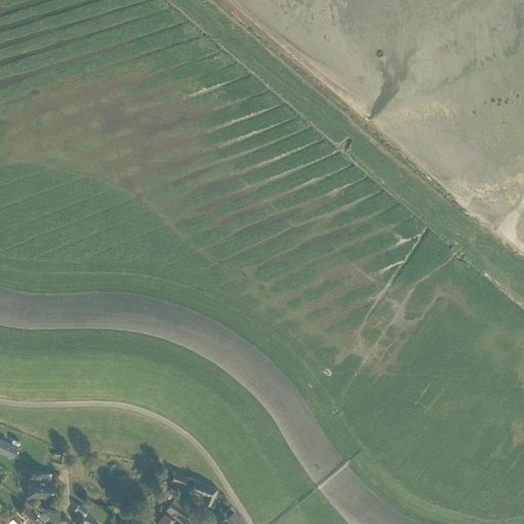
[(17,447),(0,438),(0,451),(12,459),(17,447)]
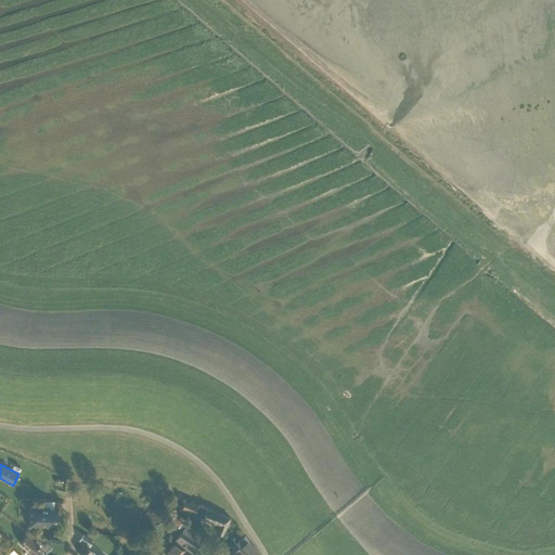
[(185,501),(182,508),(194,514),(193,518),(199,520),(201,518),(220,526),(217,532),(222,534),(230,518),(198,505),(185,501)]
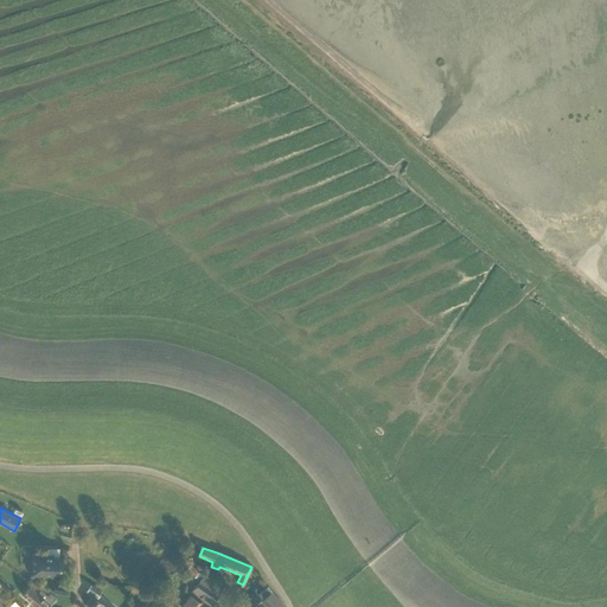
[(52,557),(52,555),(33,554),(32,575),(51,576),(51,573),(62,574),(62,558),(52,557)]
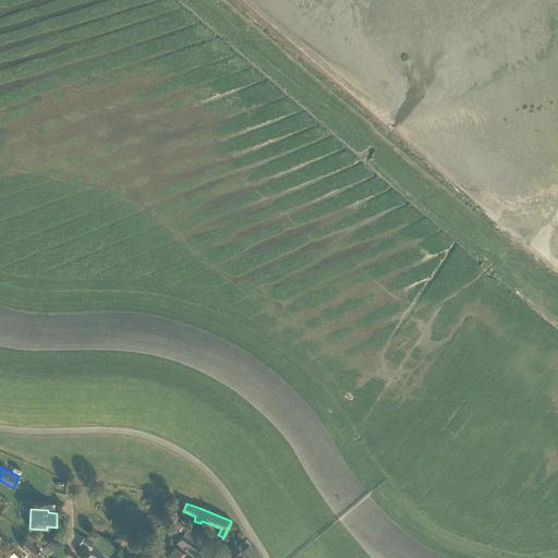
[(176,544),(182,548),(193,533),(182,525),(173,520),(170,525),(176,530),(174,531),(177,533),(181,536),(176,544)]
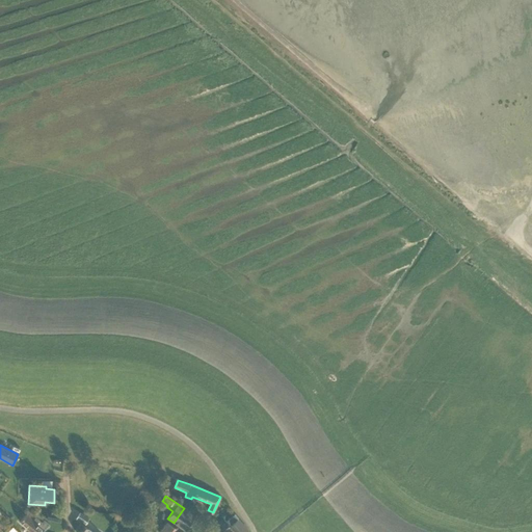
[(195,516),(184,508),(174,523),(185,531),(195,516)]
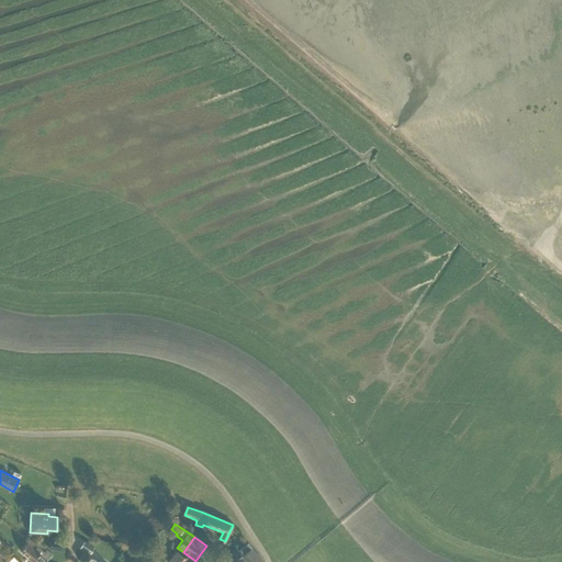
[(49,548),(64,551),(66,541),(52,538),(49,548)]
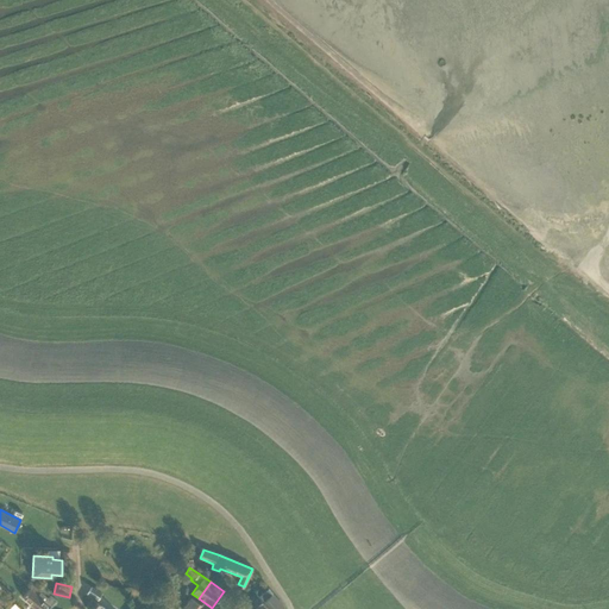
[(48,598),(32,585),(23,597),(36,608),(48,608),(56,600),(50,595),(48,598)]
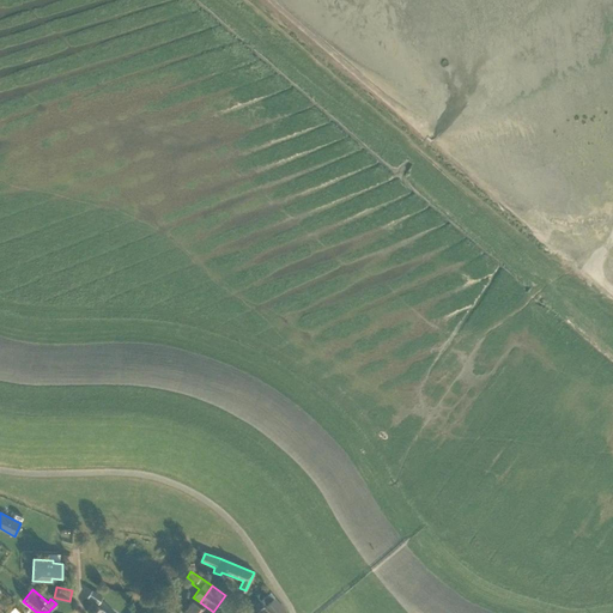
[(102,598),(92,590),(87,598),(98,604),(102,598)]
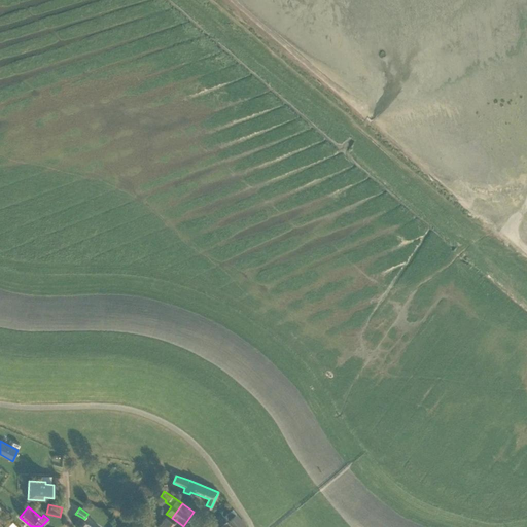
[(172,526),(175,523),(166,517),(159,526),(172,526)]
